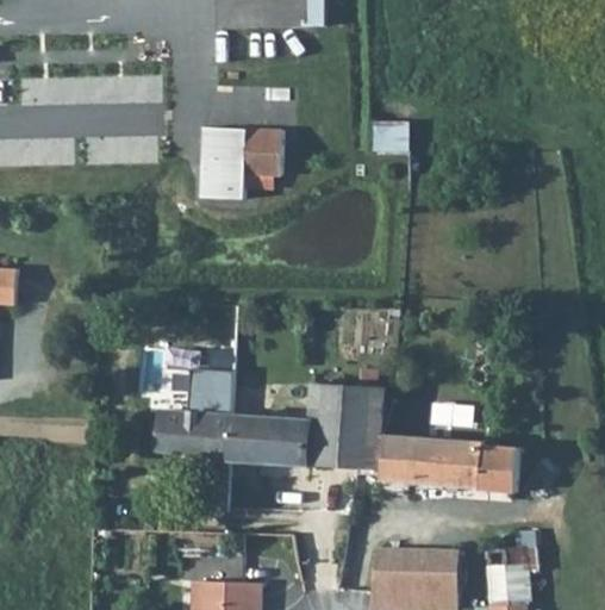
[(60,48),(58,170),(99,172),(101,49),(60,48)]
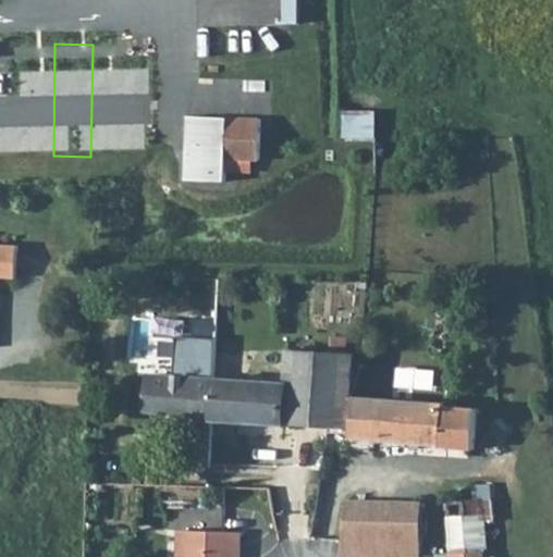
[(256,160),(257,119),(224,118),(185,116),(183,180),(222,182),(222,172),(223,158),(248,159),(256,160)]
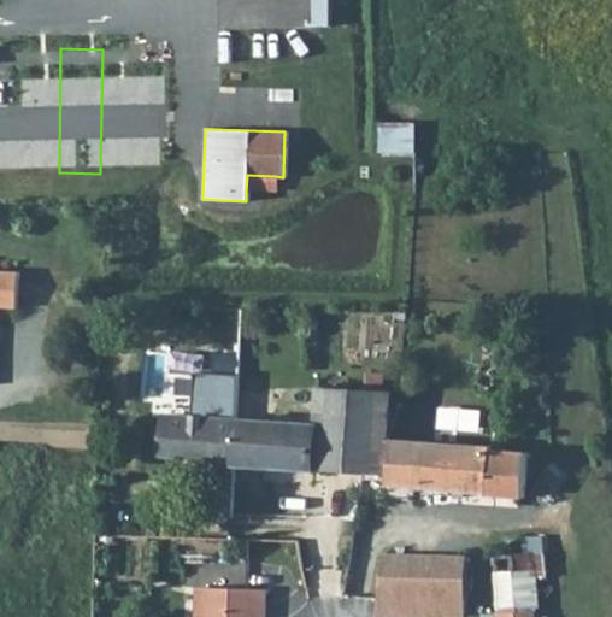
[(247,175),(246,191),(274,192),(275,176),(247,175)]
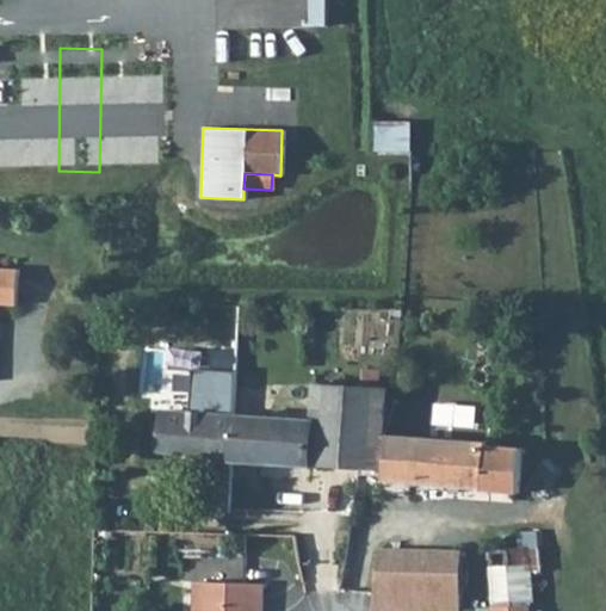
[(0,304),(14,306),(16,270),(0,269),(0,304)]
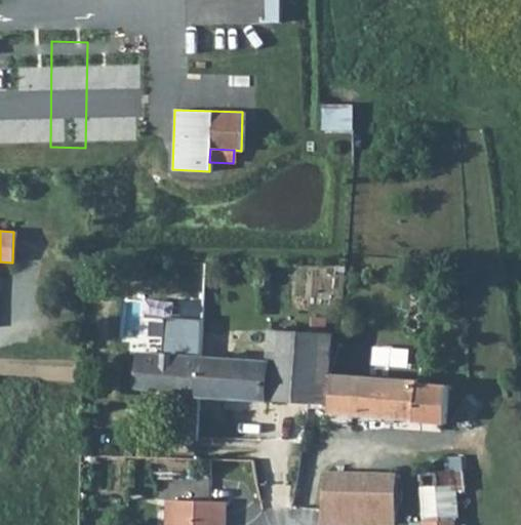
[(325,403),(329,332),(267,328),(266,360),(137,353),(134,388),(164,392),(169,395),(306,402),(325,403)]
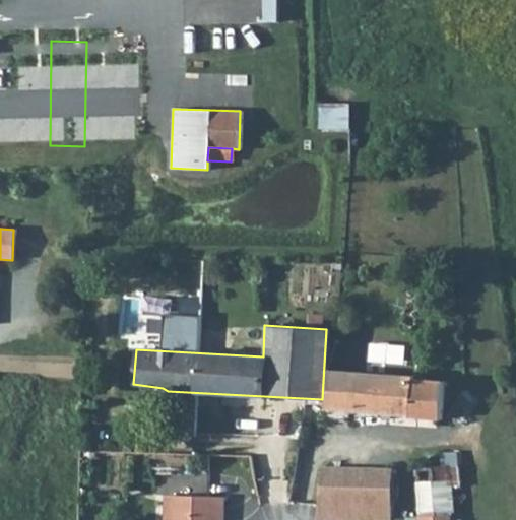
[(347,365),(348,354),(336,353),(335,365),(336,365),(347,365)]
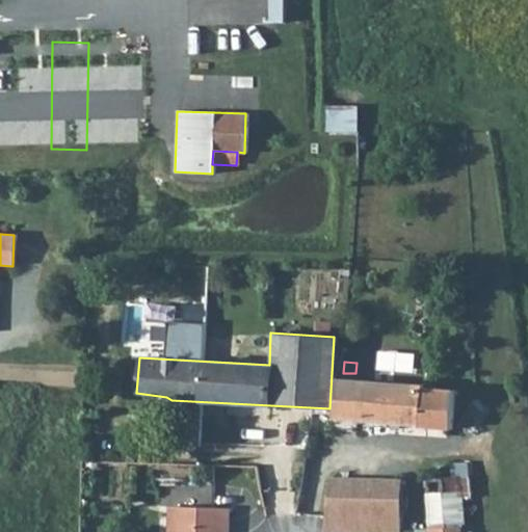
[(449,429),(451,391),(421,388),(421,387),(391,383),(354,381),(355,373),(344,373),(343,380),(335,379),(332,418),(418,424),(417,427),(449,429)]
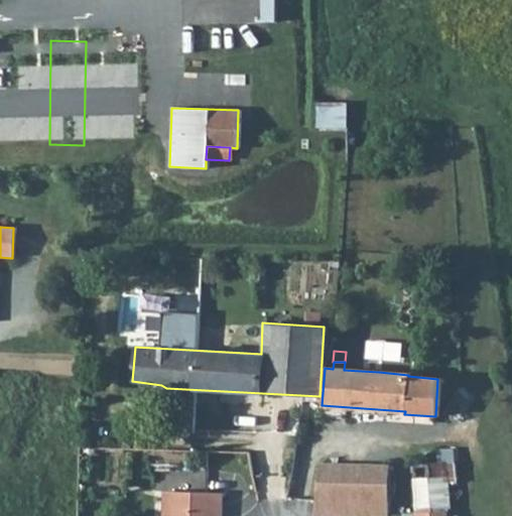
[(443,515),(441,464),(443,464),(443,456),(435,456),(435,464),(410,466),(413,515),(443,515)]
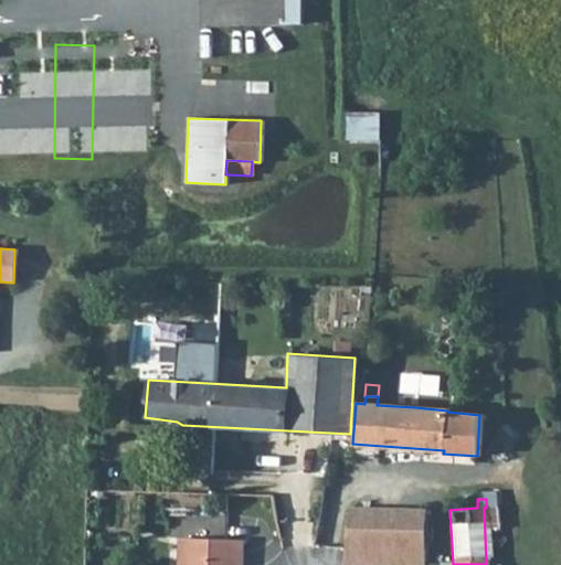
[(424,519),(424,511),(346,508),(343,548),(338,564),(397,564),(398,552),(423,553),(423,543),(421,543),(422,519),(424,519)]
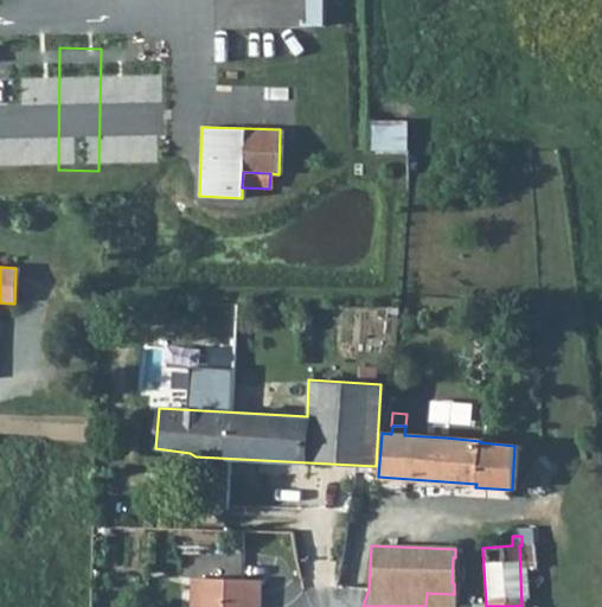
[(200,606),(202,577),(190,577),(189,606),(200,606)]
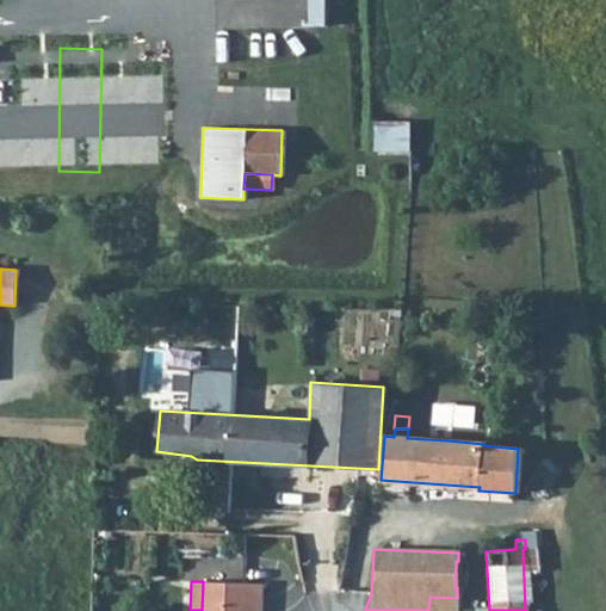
[(259,610),(260,582),(203,581),(202,610),(259,610)]
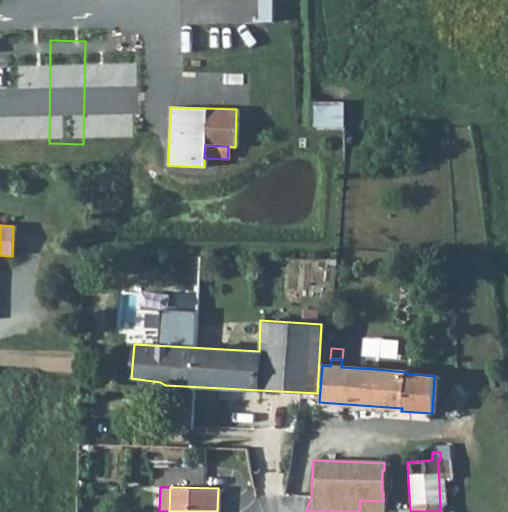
[(359,511),(382,511),(383,501),(360,500),(359,511)]
